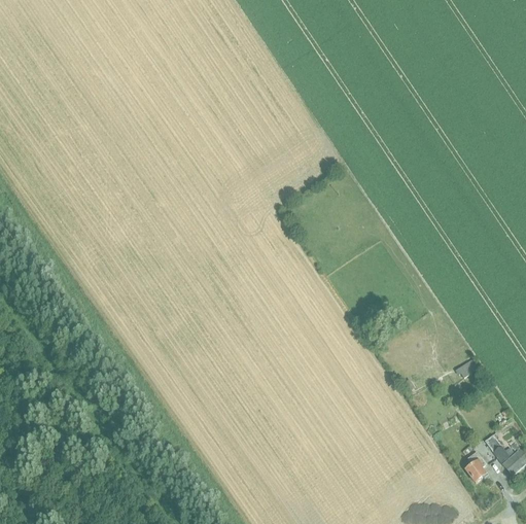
[(472,358),(457,368),(463,376),(478,367),(472,358)]
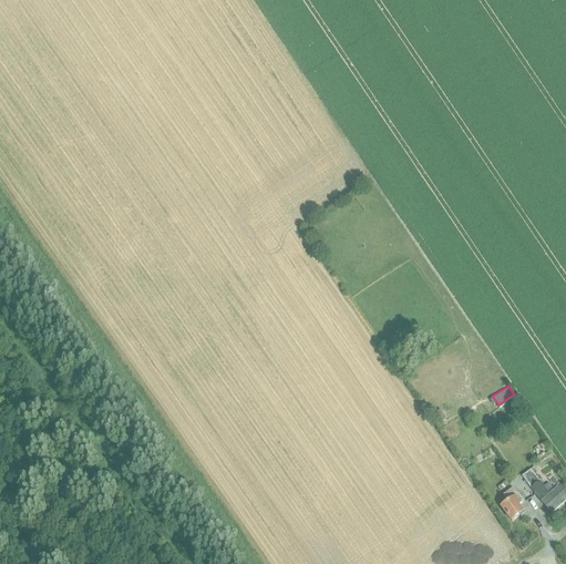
[(538,498),(547,491),(530,468),(521,473),(538,498)]
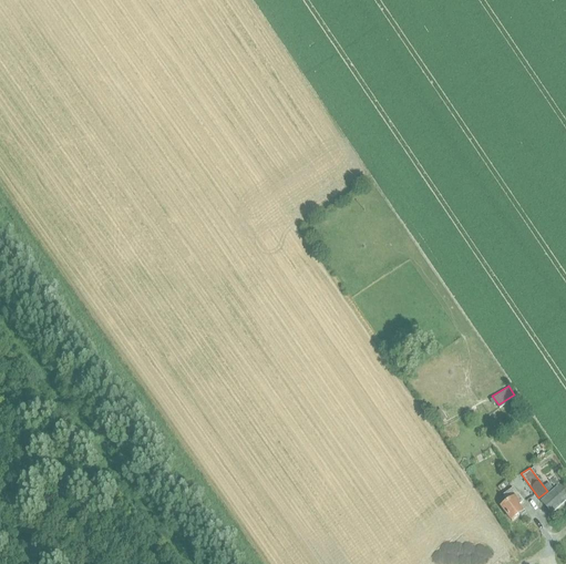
[(557,468),(553,471),(558,478),(563,474),(557,468)]
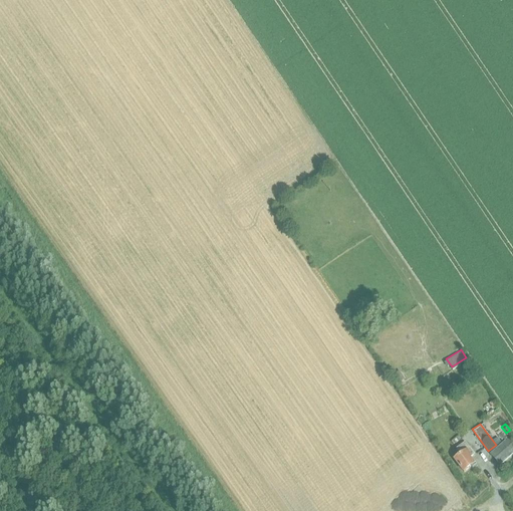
[(498,428),(494,431),(503,441),(505,439),(507,438),(498,428)]
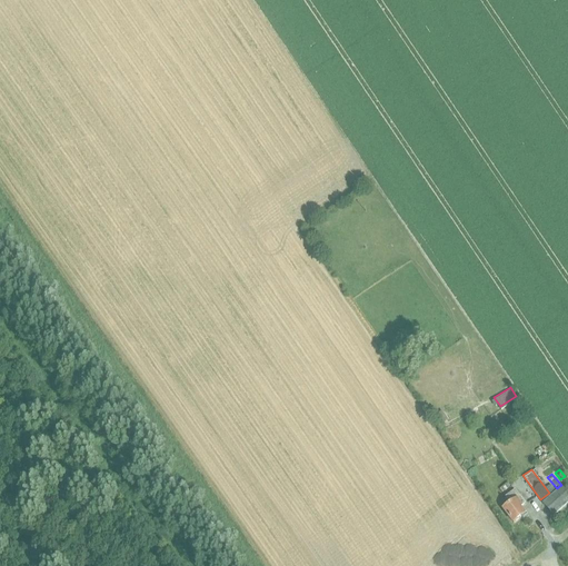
[(552,513),(567,500),(567,499),(567,495),(559,486),(557,488),(542,500),(552,513)]
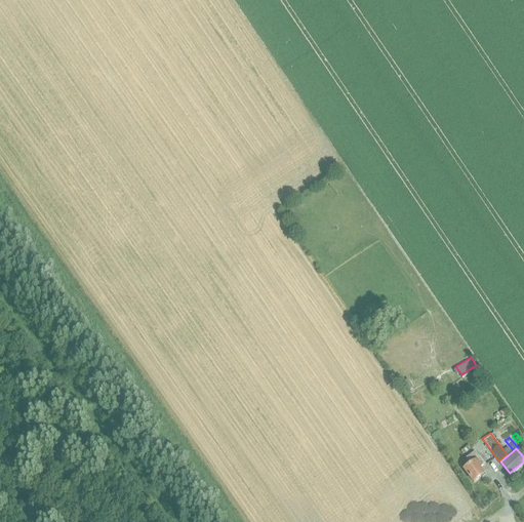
[(479,466),(484,462),(475,449),(466,456),(471,463),(464,468),(473,480),(484,473),(479,466)]
